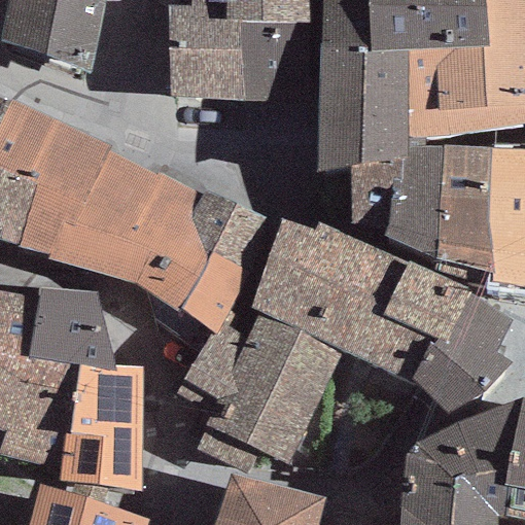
[(12,0),(2,40),(92,69),(106,0),(12,0)]
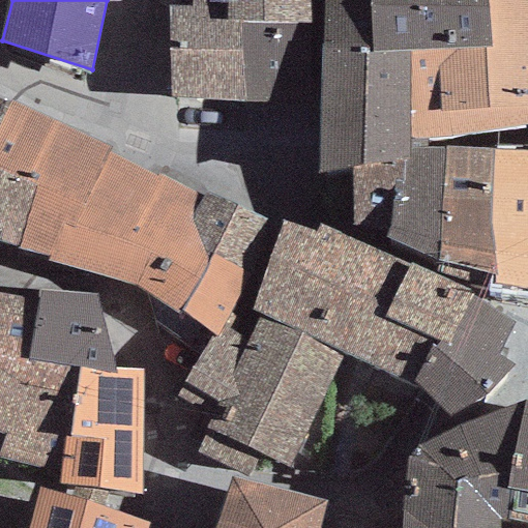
[(172,96),(246,99),(242,19),(228,18),(228,0),(193,0),(193,4),(170,4),(172,96)]
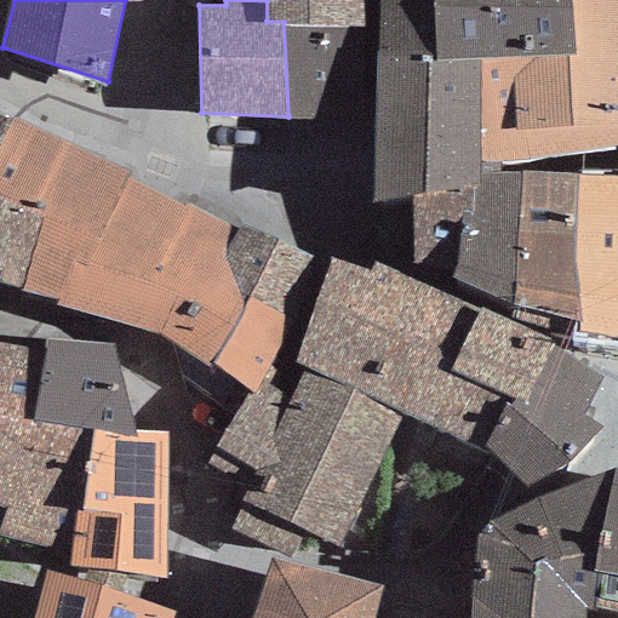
[(284,22),(365,23),(364,0),(267,0),(267,21),(284,22)]
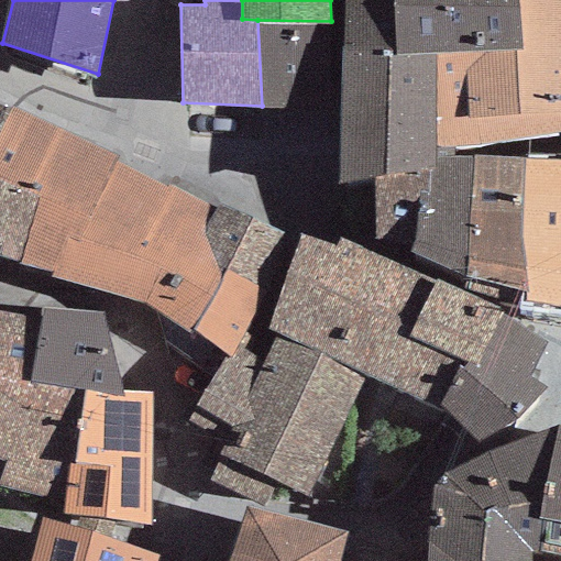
[(345,0),(340,171),(339,184),(376,177),(437,166),(438,157),(455,156),(455,150),(454,144),(438,145),(437,51),(398,52),(394,0),(345,0)]
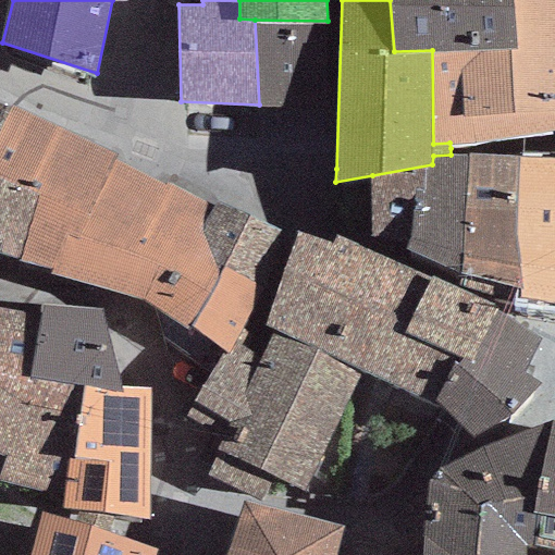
[(390,0),(394,51),(432,50),(518,48),(513,0),(390,0)]
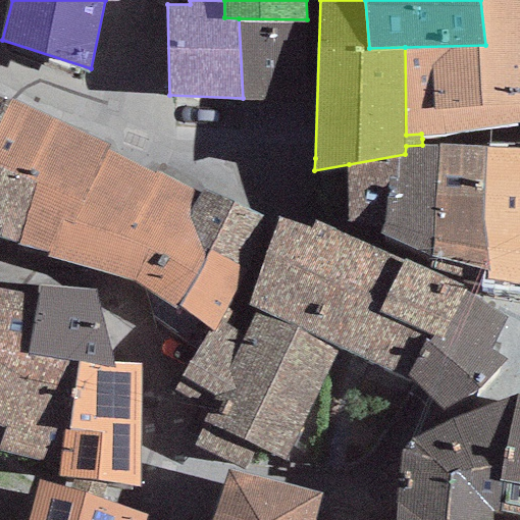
[(406,135),(421,134),(451,132),(519,117),(519,0),(480,0),(485,45),(405,47),(406,135)]
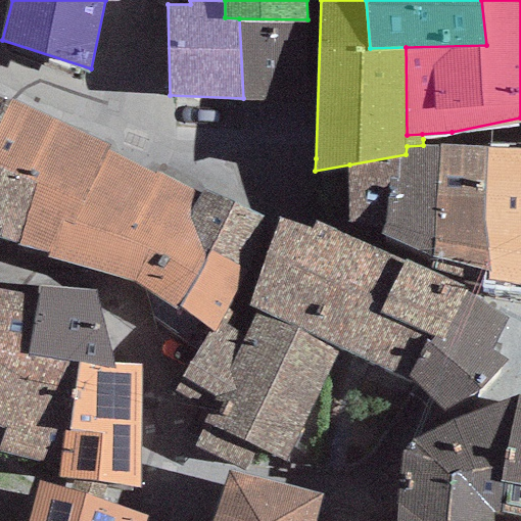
[(239,18),(243,98),(309,101),(308,19),(239,18)]
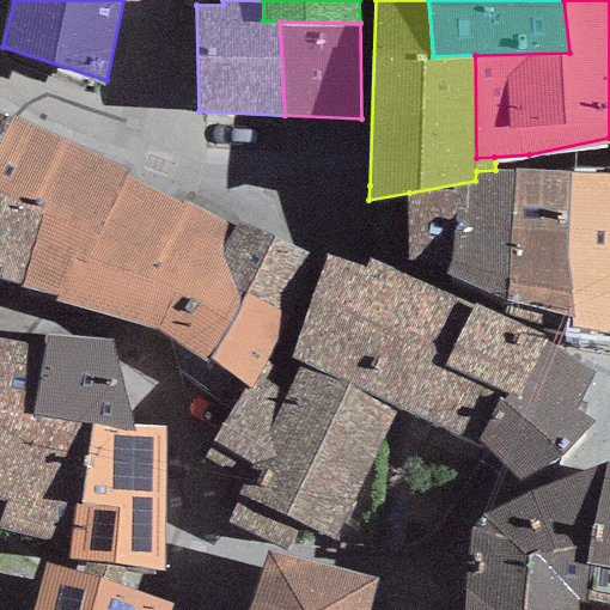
[(0,142),(13,114),(0,110),(0,142)]
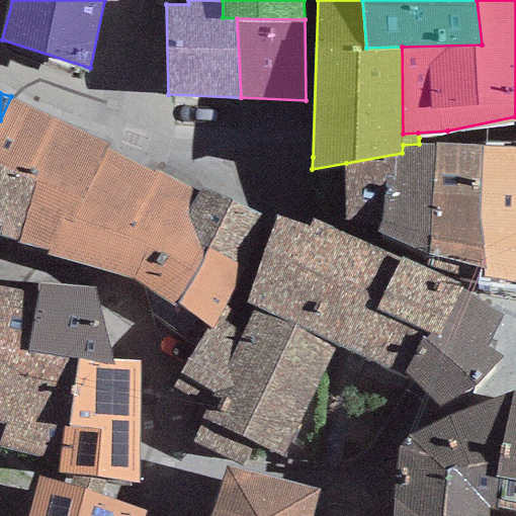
[(11,96),(0,120),(0,163),(38,176),(17,243),(49,249),(49,254),(121,273),(137,279),(182,181),(124,155),(108,148),(111,142),(11,96)]
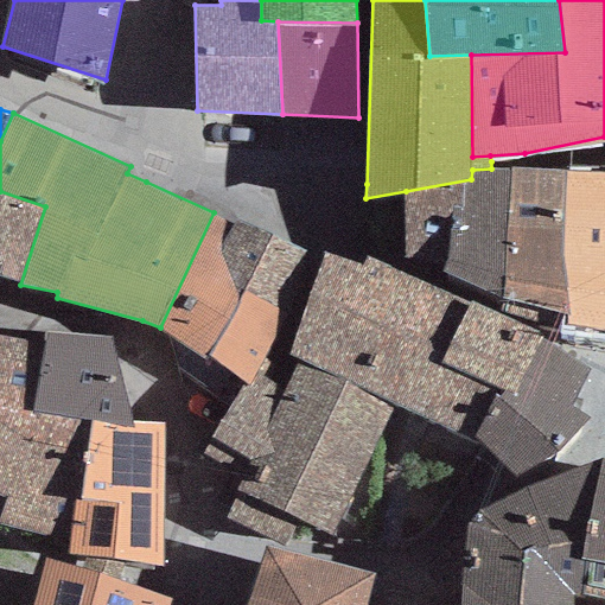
[(444,271),(502,295),(511,167),(491,169),(472,170),(471,179),(406,191),(406,256),(447,259),(444,271)]
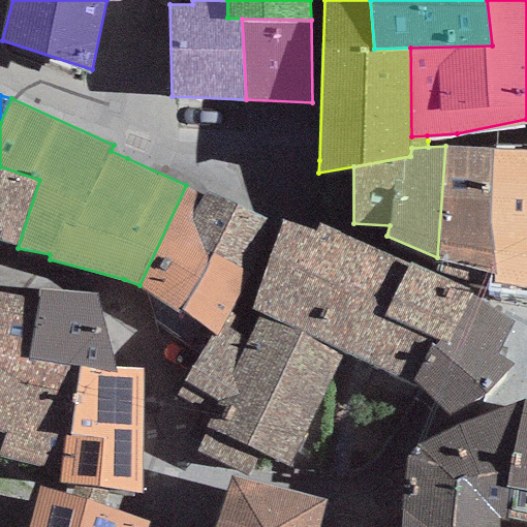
[(445,146),(437,257),(495,274),(497,274),(490,226),(493,147),(445,146)]
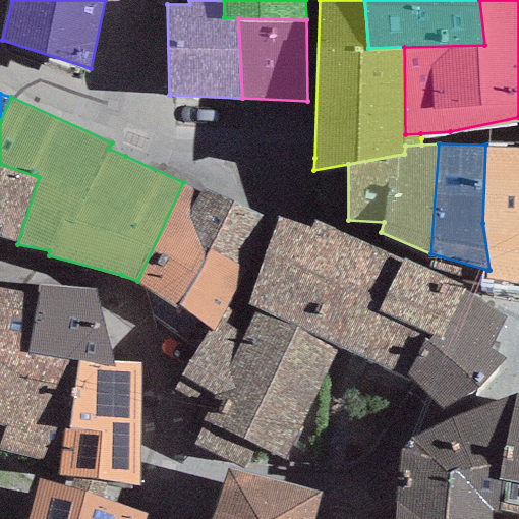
[(489,270),(487,270),(487,277),(518,281),(518,146),(485,145),(482,223),(489,270)]
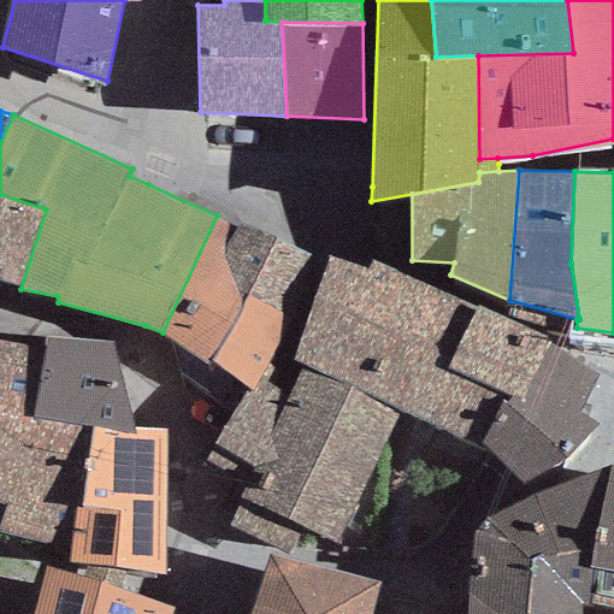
[(0,281),(21,289),(46,210),(0,194),(0,281)]
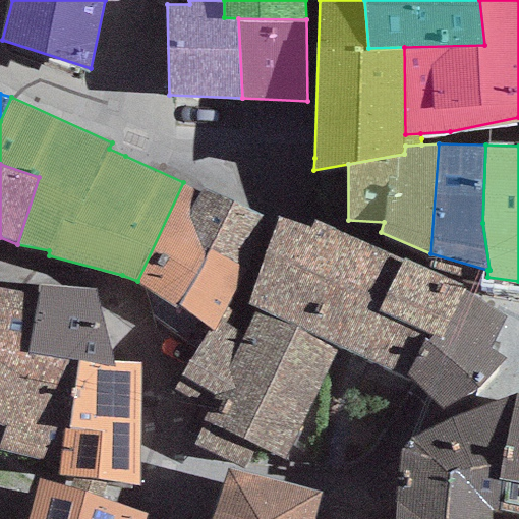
[(183,182),(137,281),(175,306),(178,302),(210,326),(214,330),(221,320),(271,220),(205,186),(203,192),(183,182)]
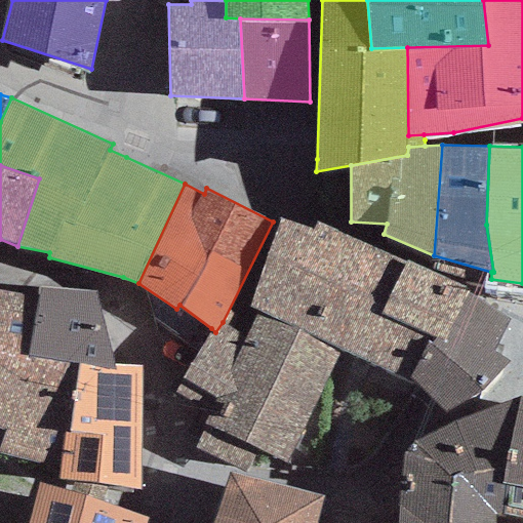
[(316,230),(282,217),(251,307),(260,311),(342,351),(414,381),(447,410),(484,388),(511,360),(495,350),(510,318),(468,293),(470,288),(408,258),(406,262),(320,222),(316,230)]
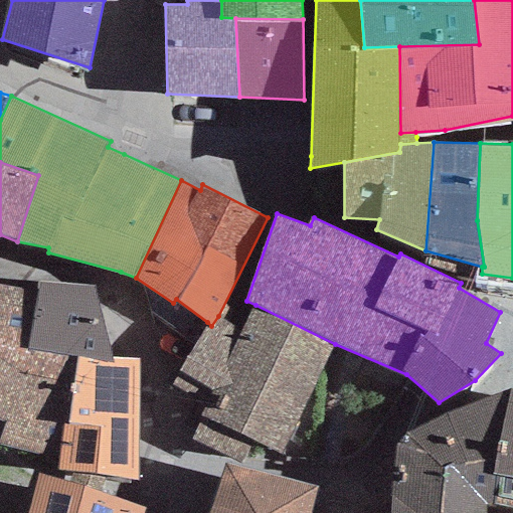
[(38,290),(30,347),(76,356),(115,361),(114,355),(95,284),(39,282),(38,290)]
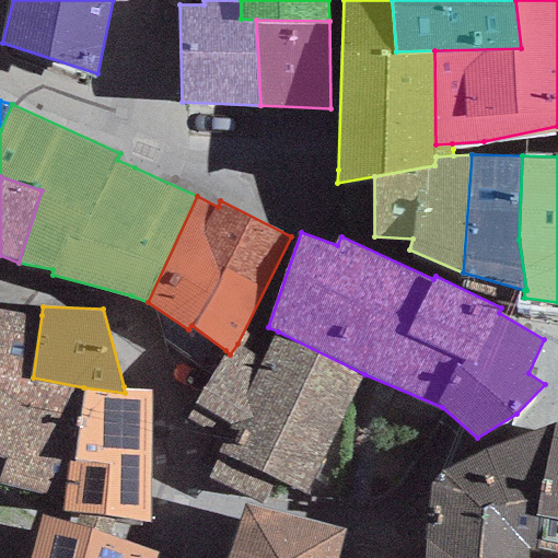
[(42,315),(0,310),(0,454),(7,456),(0,476),(0,481),(65,497),(70,458),(78,460),(83,387),(33,378),(42,315)]
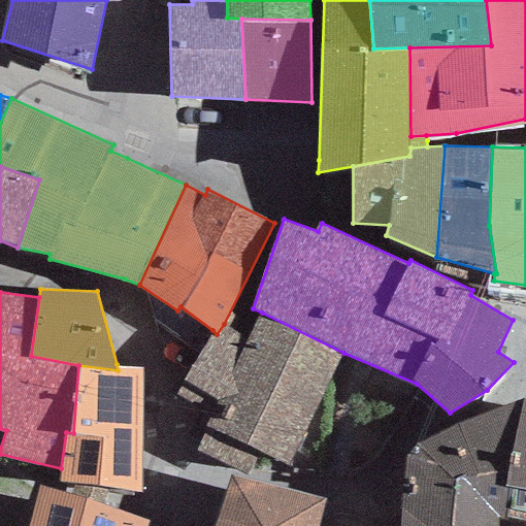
[(290,464),(343,353),(262,313),(250,336),(224,324),(217,334),(212,330),(177,394),(212,412),(207,423),(290,464)]
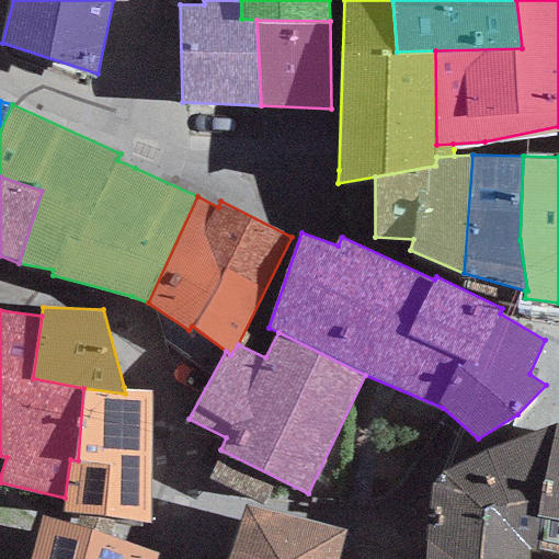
[(64,511),(152,522),(153,389),(124,387),(125,394),(83,388),(78,460),(70,459),(65,498),(64,511)]
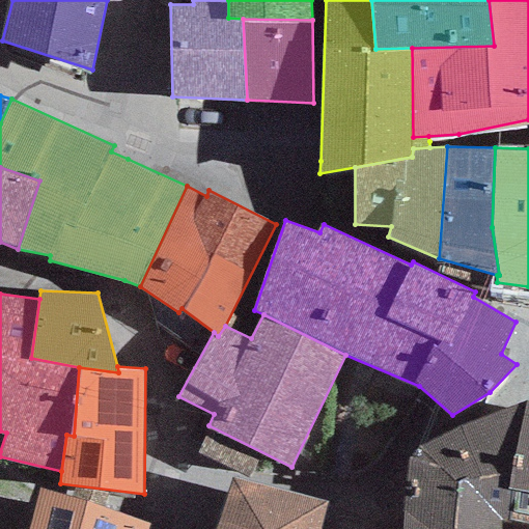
[(508,488),(526,400),(421,444),(410,458),(402,528),(500,528),(502,517),(510,517),(514,490),(508,488)]
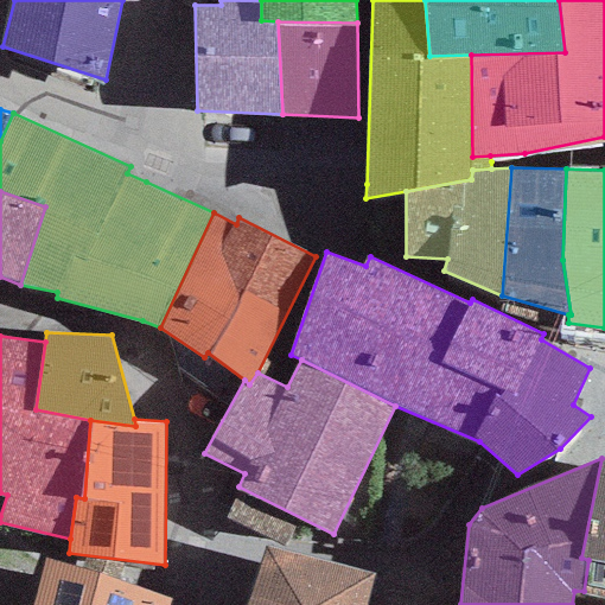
[(604,458),(602,458),(581,558),(588,560),(584,591),(604,596),(604,458)]
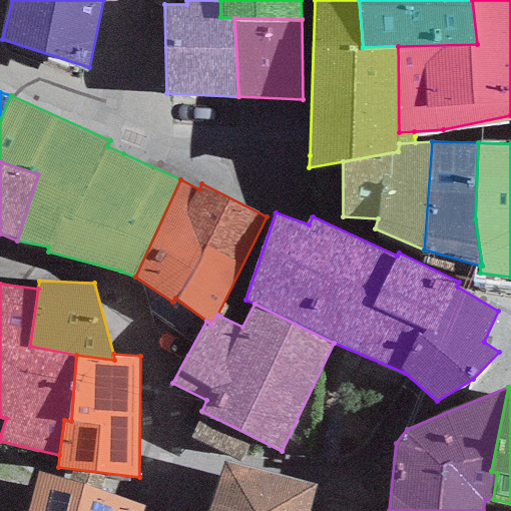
[(310,510),(317,483),(225,462),(207,510),(310,510)]
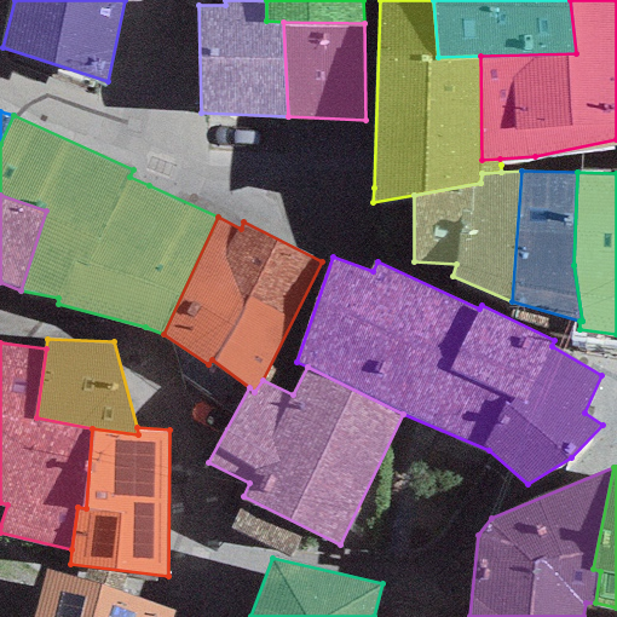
[(173,616),(177,609),(50,569),(34,616),(173,616)]
